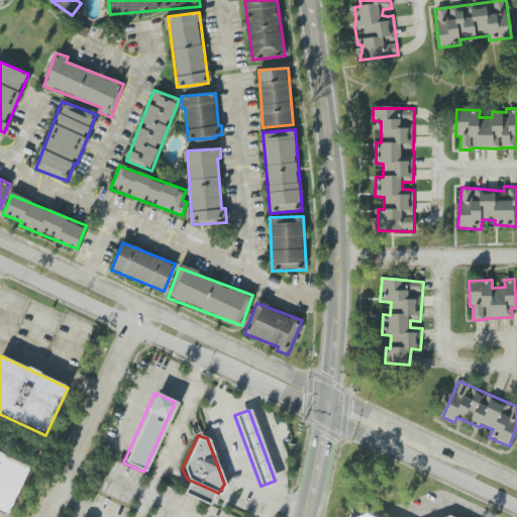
[(0,456),(0,516),(1,516),(5,516),(28,471),(0,456)]
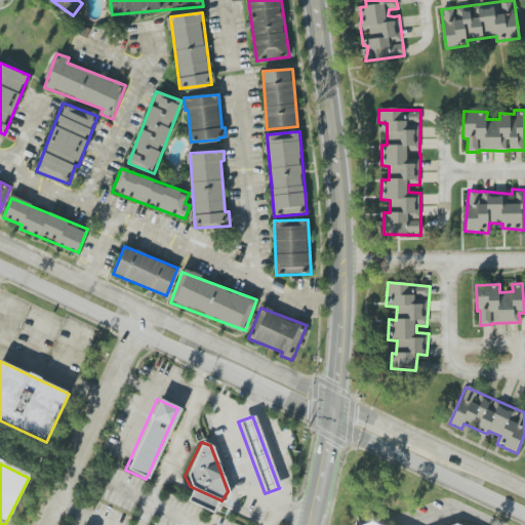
[(382,524),(380,519),(369,515),(358,518),(355,524),(382,524)]
